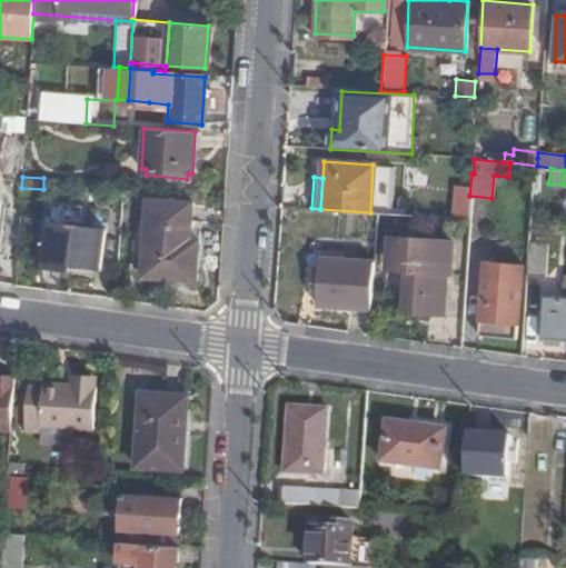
[(186,251),(187,239),(188,203),(148,200),(142,275),(192,278),(195,252),(186,251)]
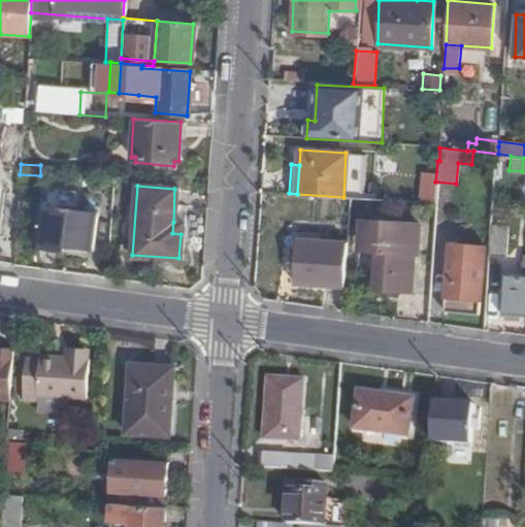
[(91,242),(108,244),(109,216),(40,206),(36,240),(86,246),(91,248),(91,242)]
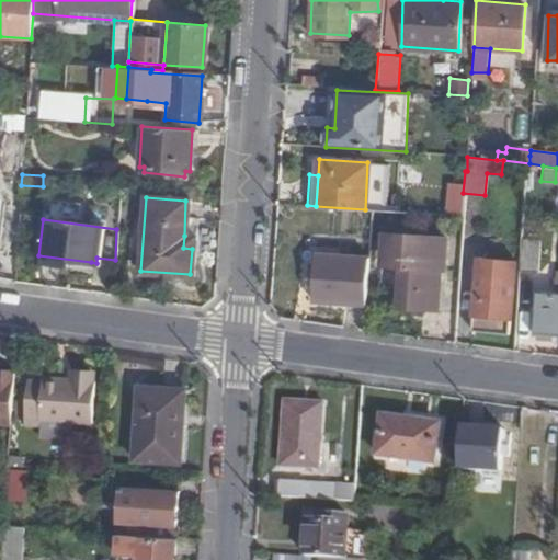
[(399,308),(439,310),(441,270),(445,271),(446,238),(383,233),(380,266),(400,267),(399,308)]
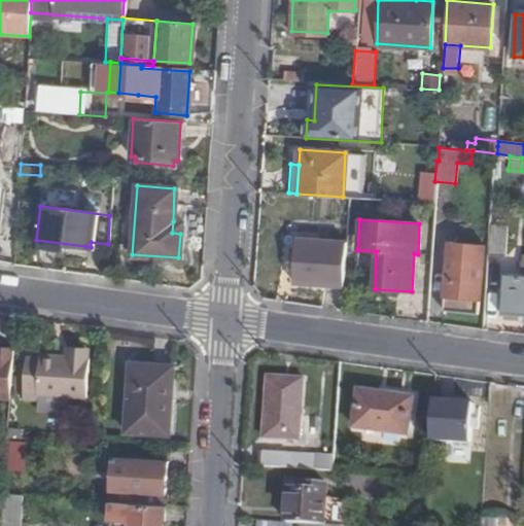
[(180,222),(173,221),(172,233),(180,234),(180,222)]
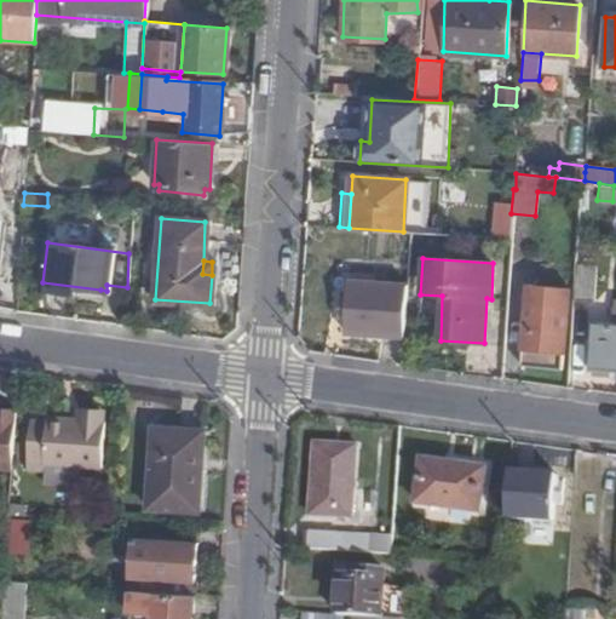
[(596,264),(579,264),(576,298),(594,299),(596,264)]
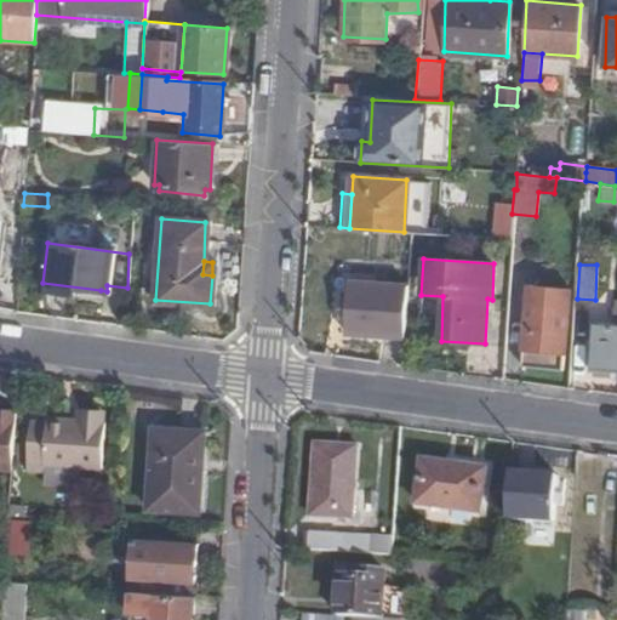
[(407,285),(350,282),(348,308),(341,307),(341,318),(347,318),(347,331),(405,336),(407,285)]
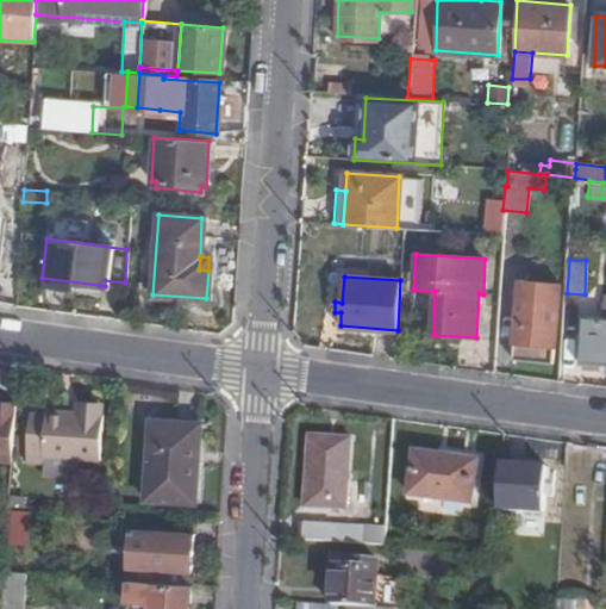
[(98,292),(99,285),(42,278),(41,284),(98,292)]
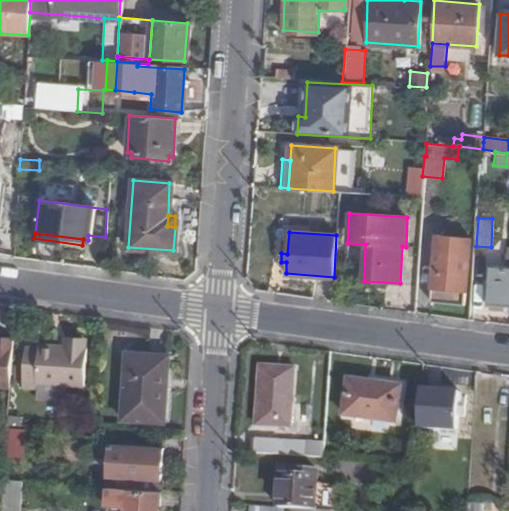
[(432,300),(463,303),(468,236),(436,233),(432,300)]
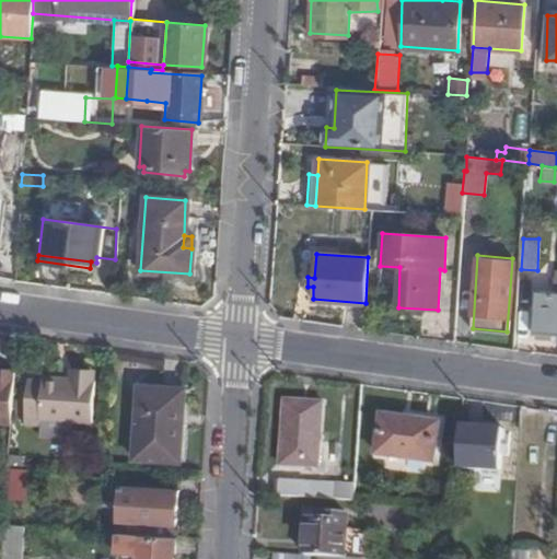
[(438,310),(454,311),(456,271),(444,270),(440,269),(438,310)]
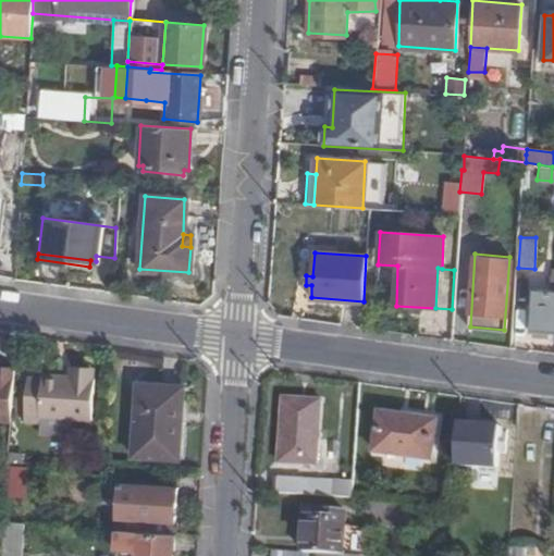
[(553,289),(534,288),(532,328),(550,330),(553,329),(553,289)]
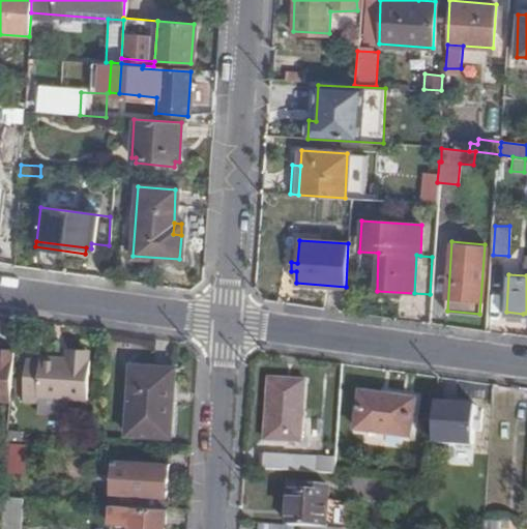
[(0,393),(8,394),(11,353),(0,352),(0,393)]
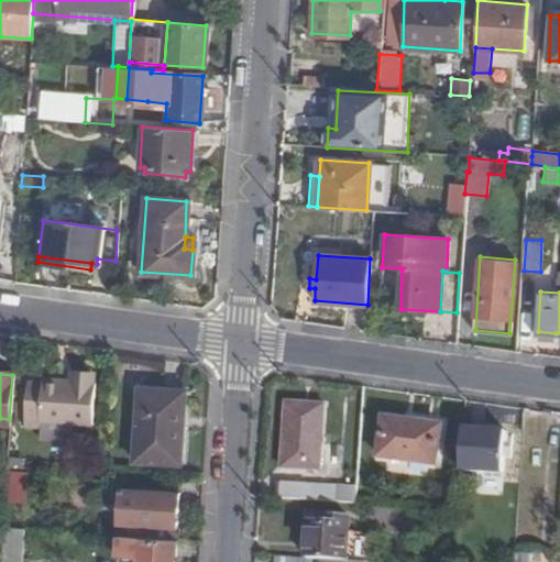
[(87,422),(91,377),(68,375),(68,381),(41,377),(40,383),(24,382),(20,433),(34,434),(36,417),(87,422)]
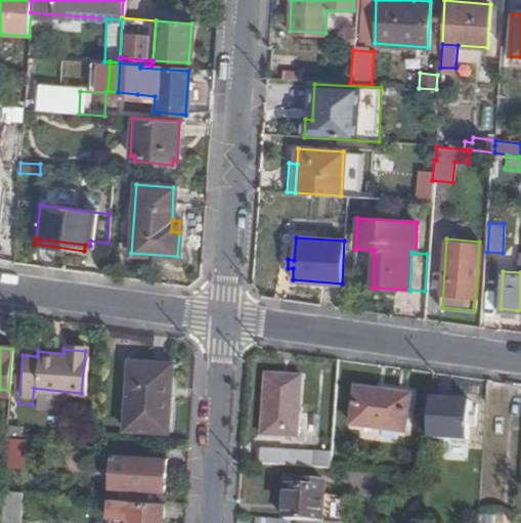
[(164,430),(166,399),(162,397),(163,366),(163,365),(129,363),(125,428),(164,430)]
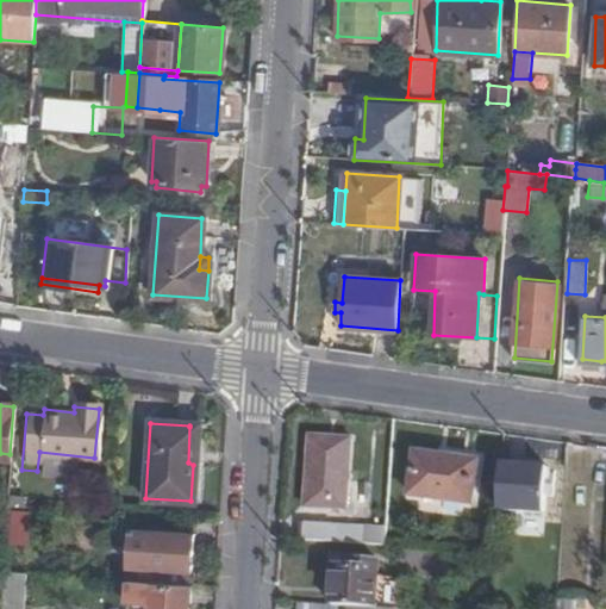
[(341,507),(344,440),(308,437),(304,503),(341,507)]
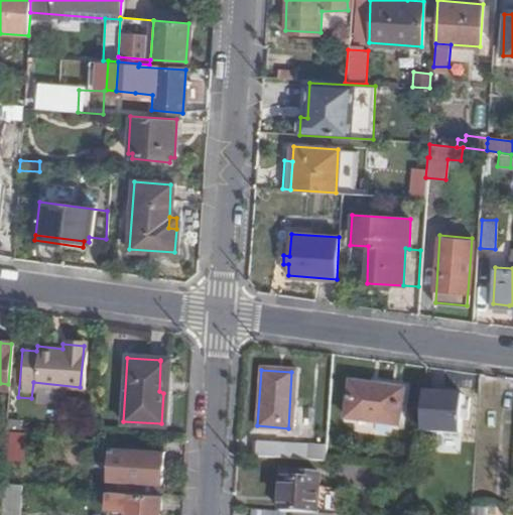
[(395,425),(399,392),(350,385),(347,418),(395,425)]
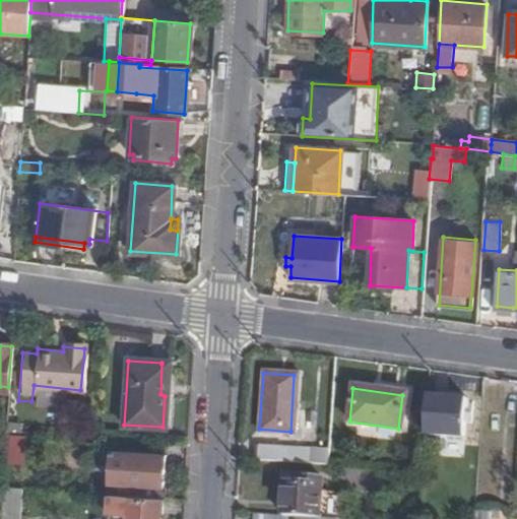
[(462,399),(426,397),(423,434),(460,436),(462,399)]
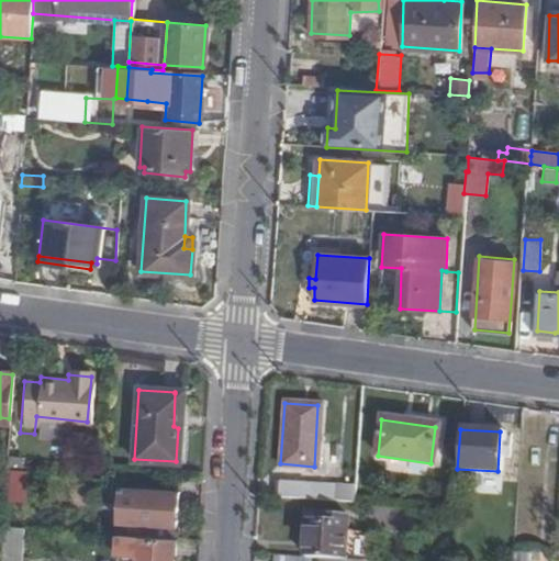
[(6,467),(20,468),(22,452),(20,451),(21,436),(13,436),(11,451),(7,451),(6,467)]
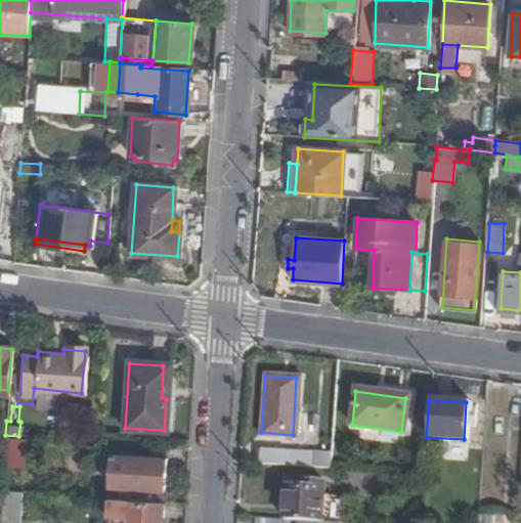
[(5,446),(2,491),(16,492),(19,447),(5,446)]
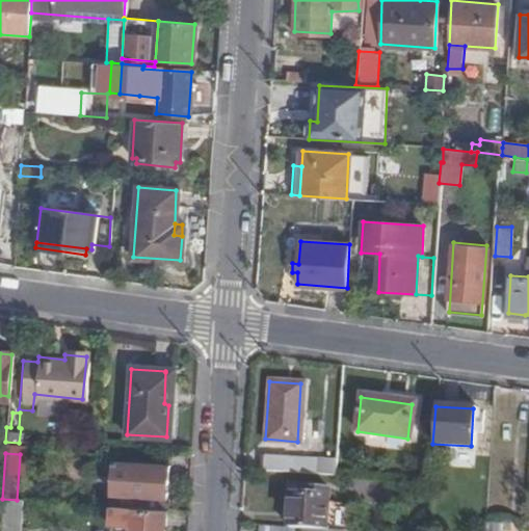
[(264,456),(263,470),(313,474),(314,460),(264,456)]
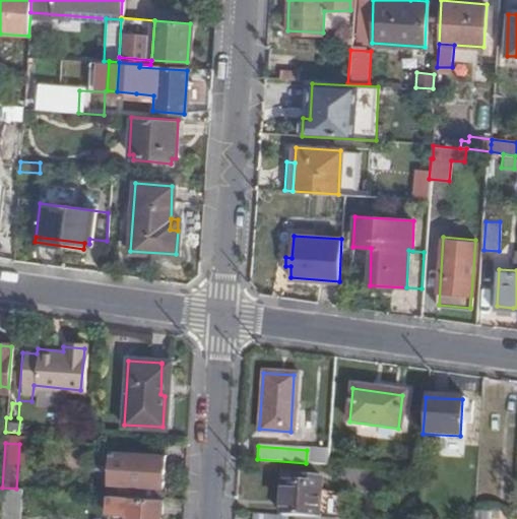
[(307,450),(306,463),(323,464),(324,452),(307,450)]
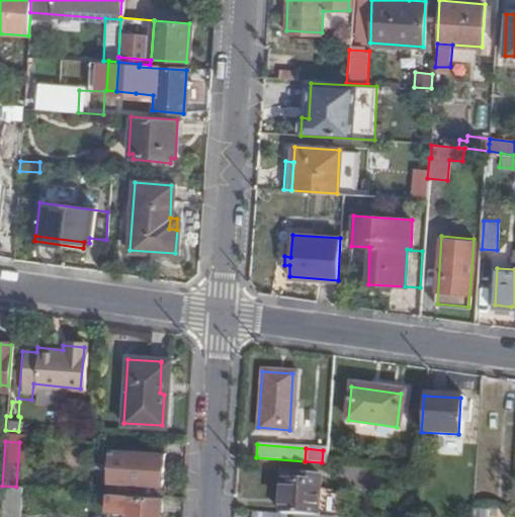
[(110,493),(158,497),(160,454),(112,452),(110,493)]
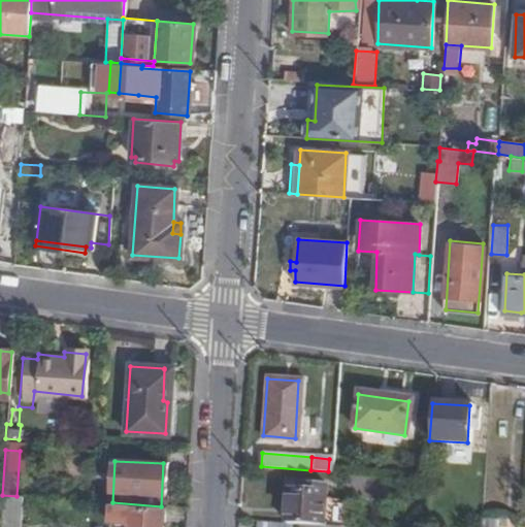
[(285,523),(302,524),(321,526),(324,483),(295,480),(295,489),(287,488),(285,523)]
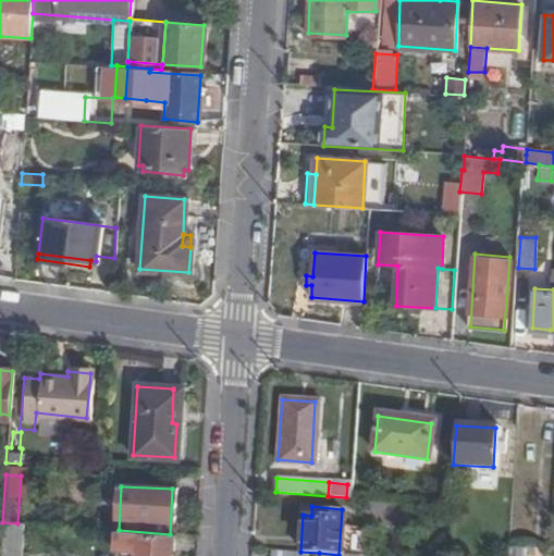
[(0,555),(20,555),(22,523),(17,523),(2,522),(0,547),(0,555)]
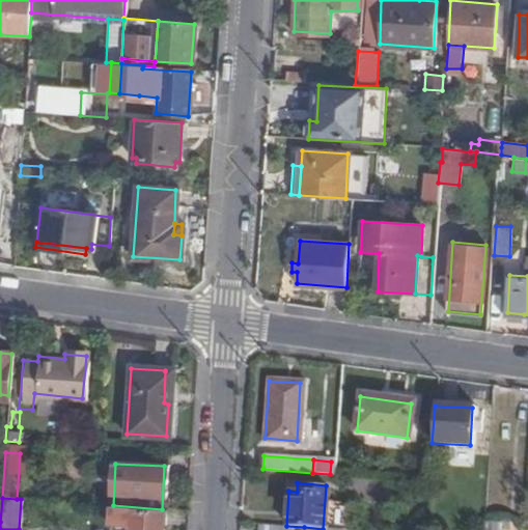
[(163,529),(164,509),(162,509),(113,505),(111,505),(109,524),(129,525),(128,529),(163,529)]
